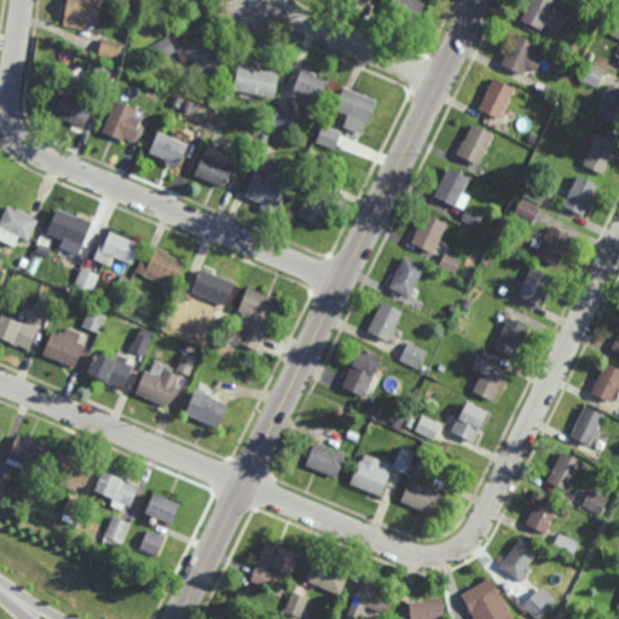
[(102,0),(99,22),(88,19),(87,29),(64,25),(68,0),(102,0)]
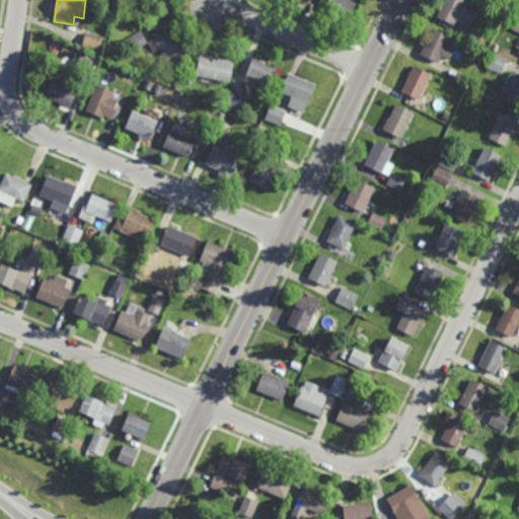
[(350,20),(325,9),(329,0),(352,0),(357,2),(350,20)]
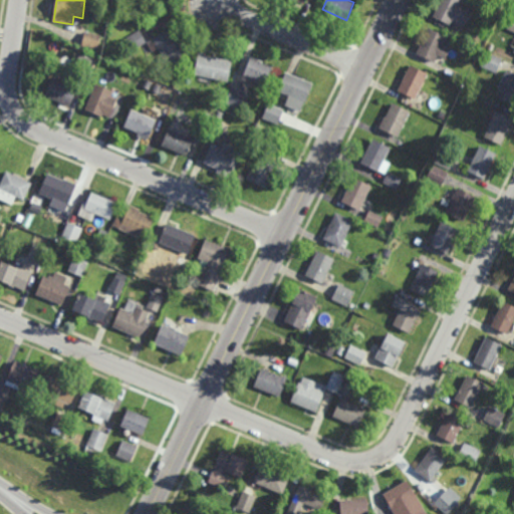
[(466,25),(453,19),(450,23),(434,15),(441,0),(462,0),(462,1),(475,7),(466,25)]
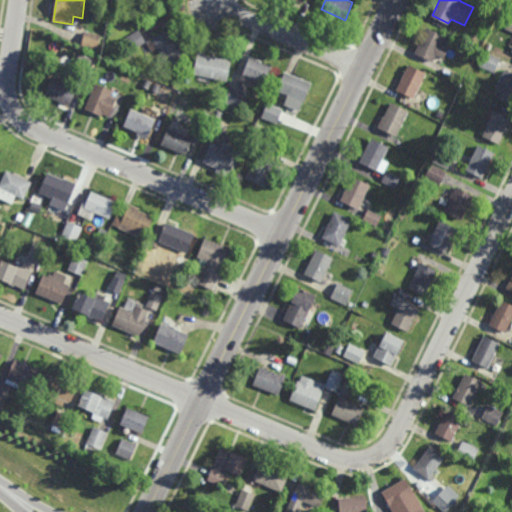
[(444,44),(445,42),(448,44),(447,46),(449,47),(444,57),(438,54),(434,61),(415,52),(428,26),(446,35),(442,43),(444,44)]
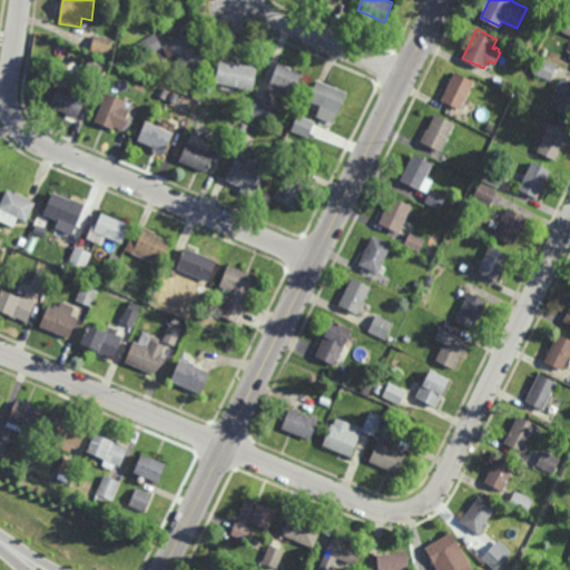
[(205,62),(185,72),(176,52),(163,59),(157,49),(148,53),(140,40),(155,32),(161,45),(169,41),(169,40),(189,30),(205,62)]
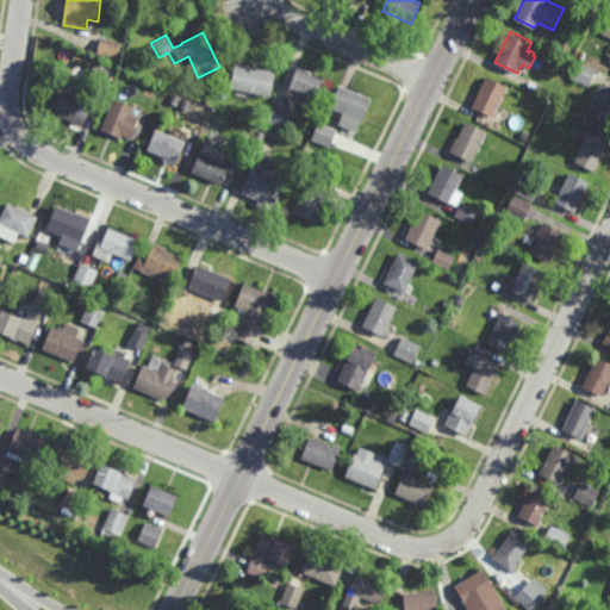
[(119,41),(117,57),(98,53),(101,37),(119,41)]
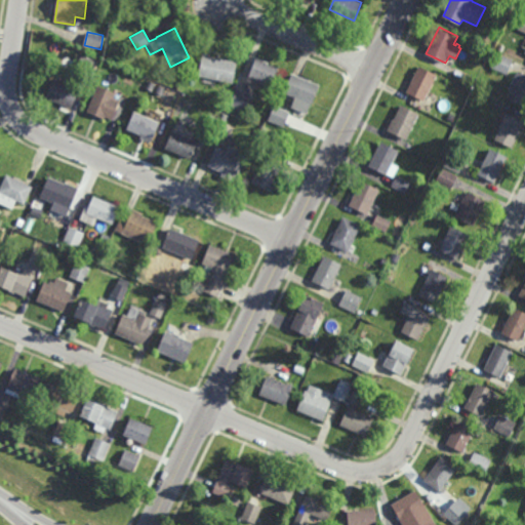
[(486,56),(481,53),(484,48),(489,51),(486,56)]
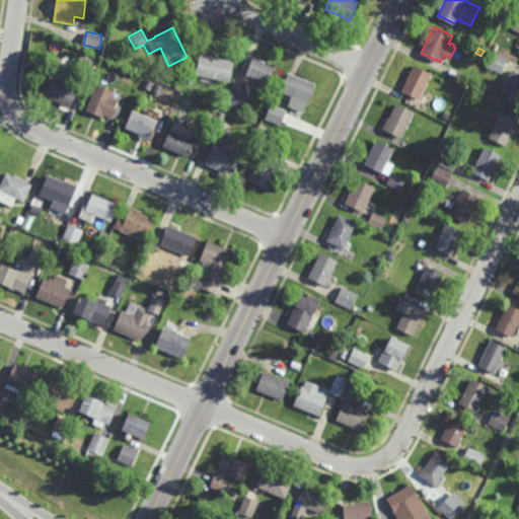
[(70,65),(65,62),(64,64),(56,61),(60,51),(67,54),(66,57),(72,60),(70,65)]
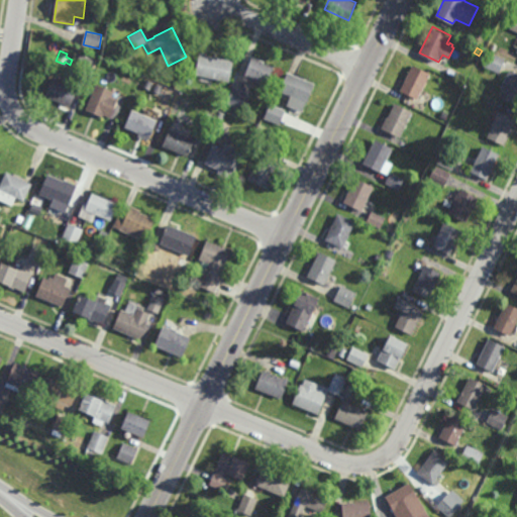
[(498,73),(484,67),(491,52),(505,58),(498,73)]
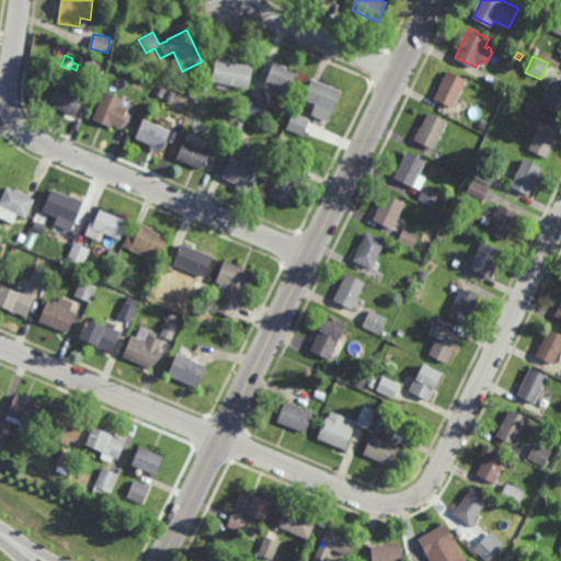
[(249,89),(212,81),(216,58),(254,66),(249,89)]
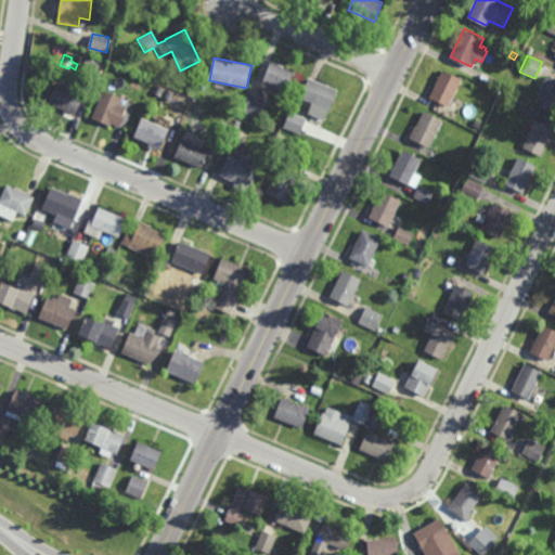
[(286,90),(262,79),(271,61),(295,72),(286,90)]
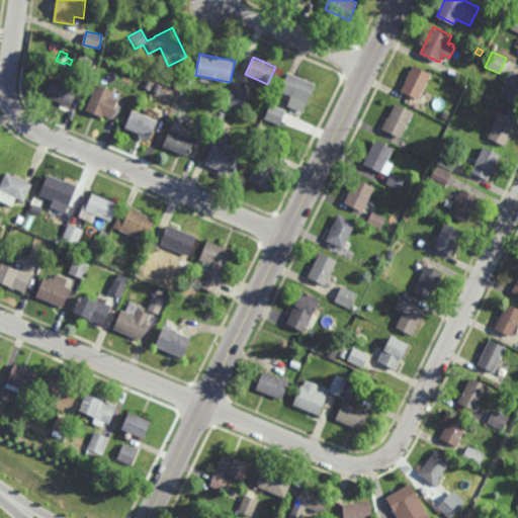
[(419,99),(401,91),(414,64),(432,73),(419,99)]
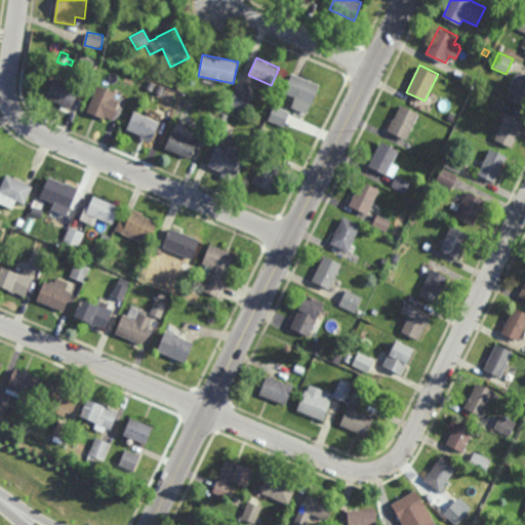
[(524,106),(514,101),(517,92),(510,89),(518,70),(524,73),(524,106)]
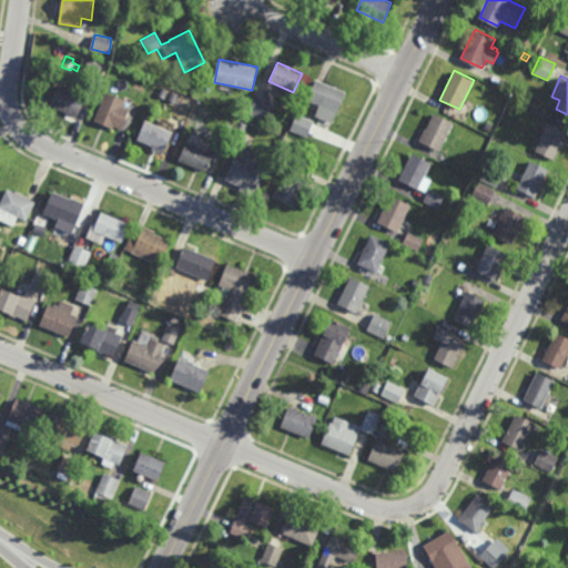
[(333,122),(315,114),(320,104),(307,99),(316,79),(346,92),(333,122)]
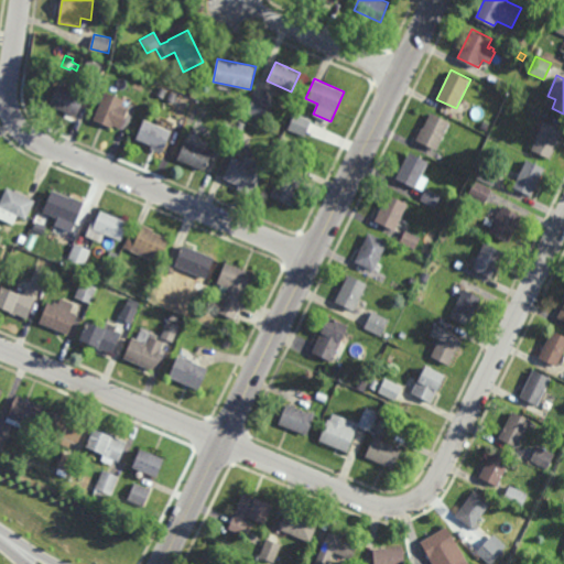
[(77,94),(85,98),(77,116),(51,104),(60,85),(68,89),(73,82),(82,85),(77,94)]
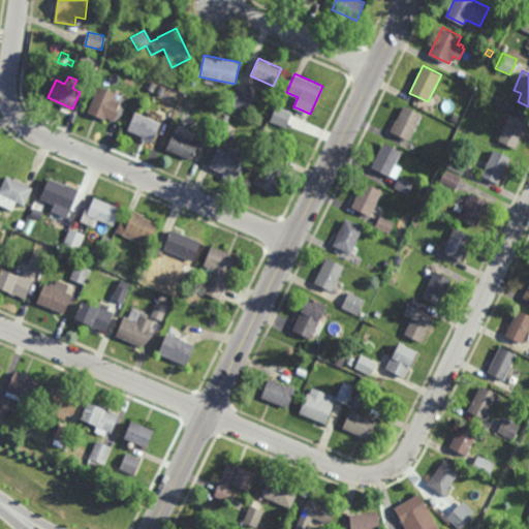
[(153,91),(148,89),(151,82),(156,84),(153,91)]
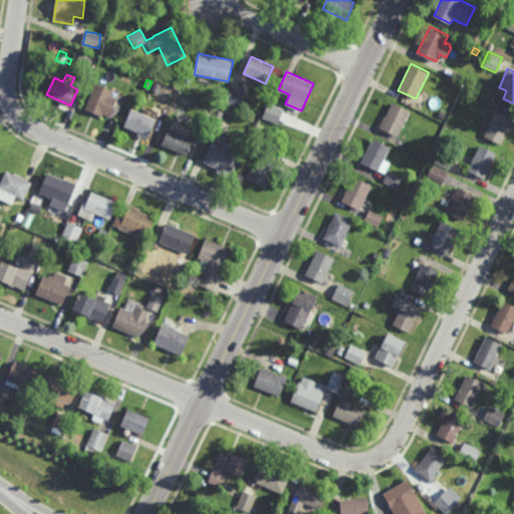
[(158,92),(153,89),(157,82),(162,85),(158,92)]
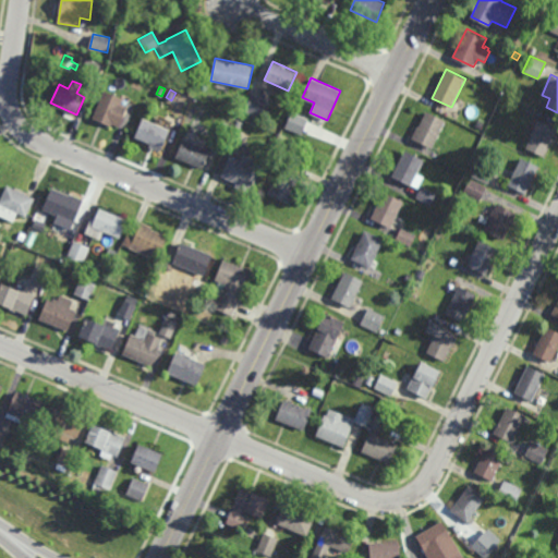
[(119,126),(113,124),(112,126),(93,118),(105,91),(123,98),(120,105),(128,108),(119,126)]
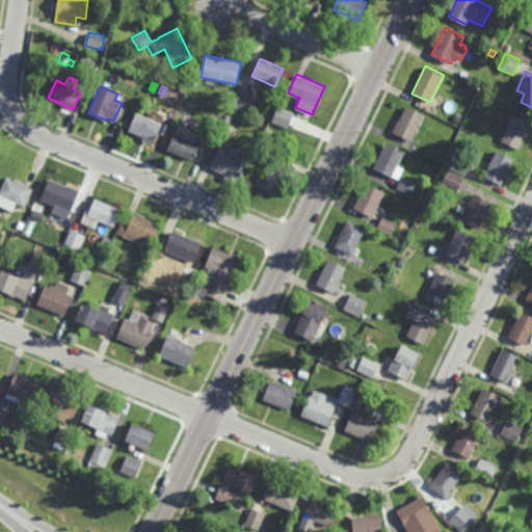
[(248,113),(233,107),(240,89),(255,95),(248,113)]
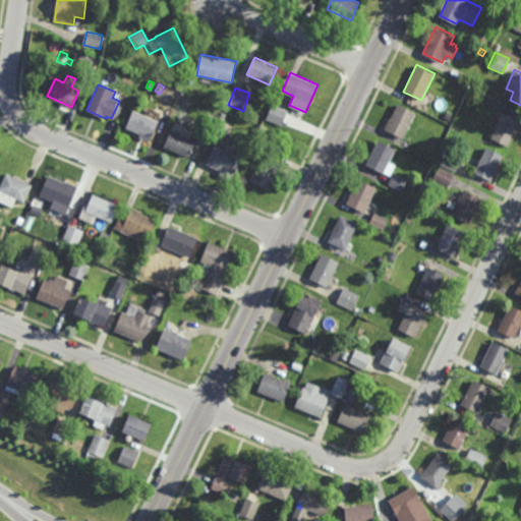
[(499,101),(496,108),(489,105),(493,99),(499,101)]
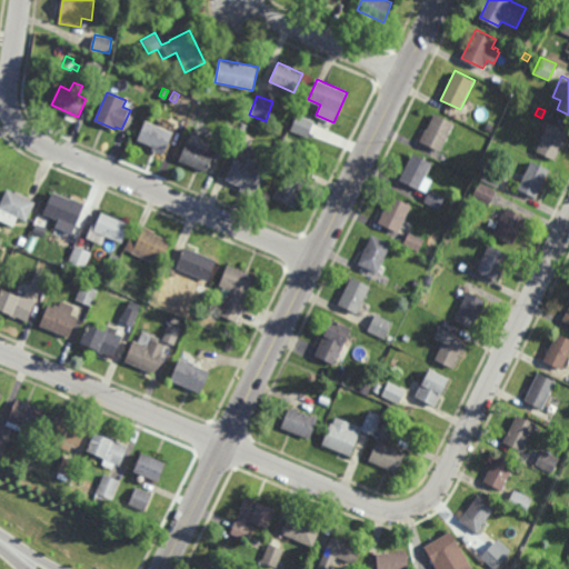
[(440,150),(420,140),(426,128),(427,129),(436,112),(455,122),(440,150)]
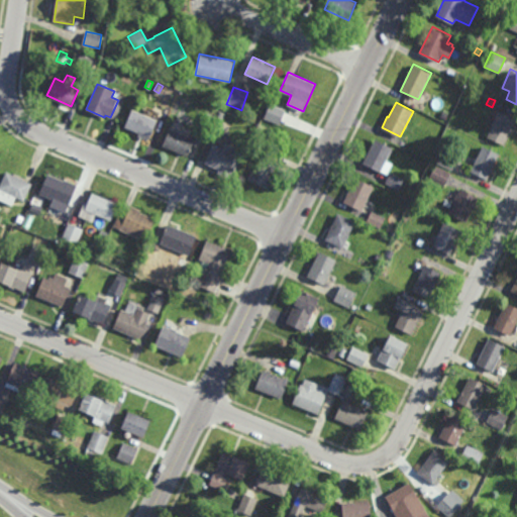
[(280,124),(265,118),(271,103),(286,109),(280,124)]
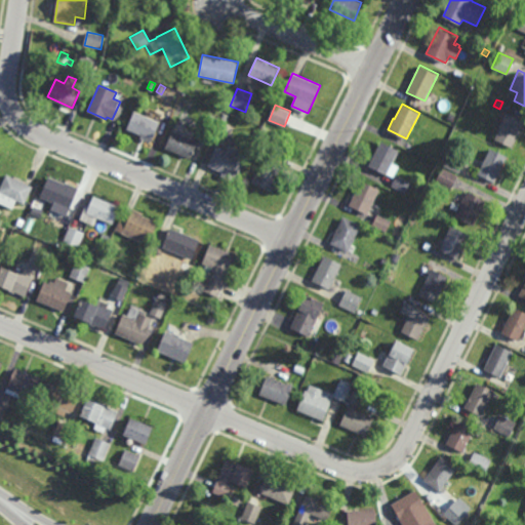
[(183,116),(176,109),(180,106),(186,113),(183,116)]
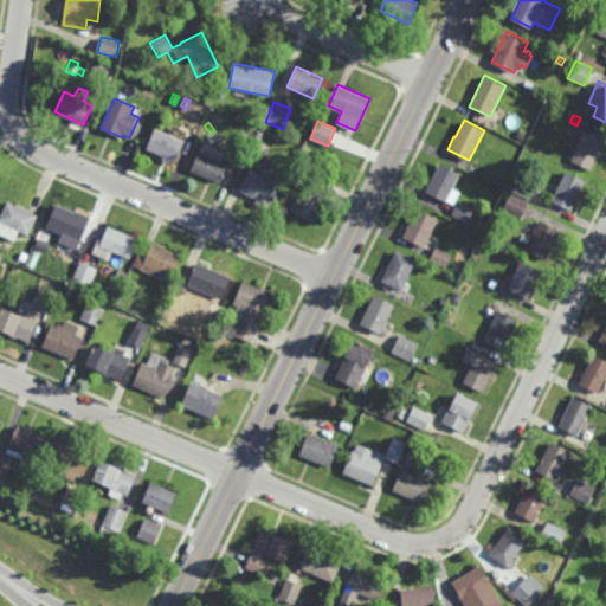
[(174,165),(162,159),(163,155),(147,148),(156,128),(185,141),(174,165)]
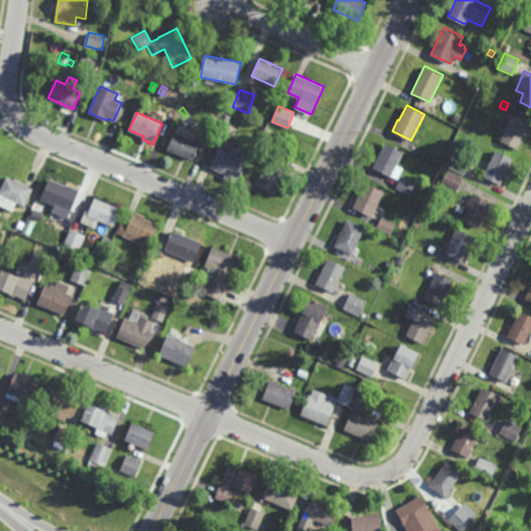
[(458,122),(452,119),(455,113),(460,116),(458,122)]
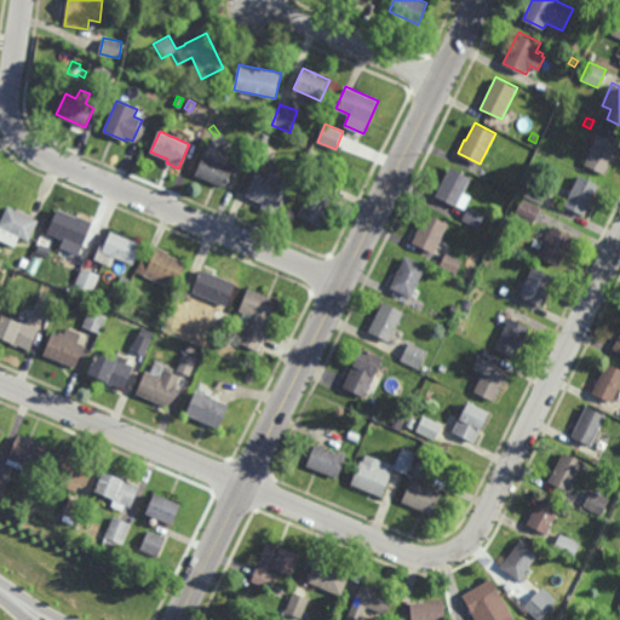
[(267,144),(259,142),(263,133),(270,136),(267,144)]
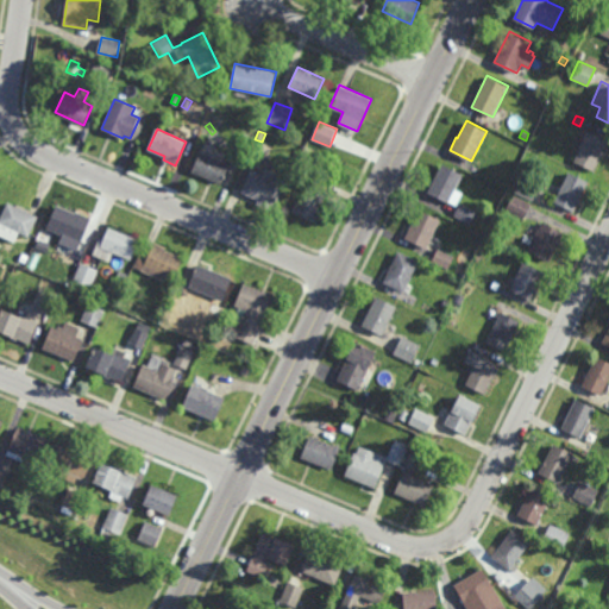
[(594,171),(573,162),(588,132),(608,142),(594,171)]
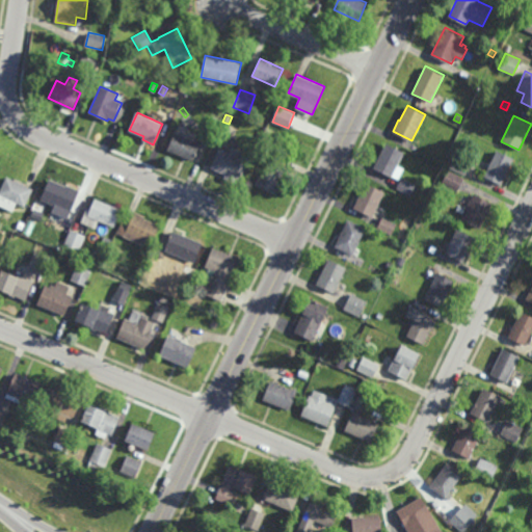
[(176,132),(194,140),(197,133),(179,125),(176,132)]
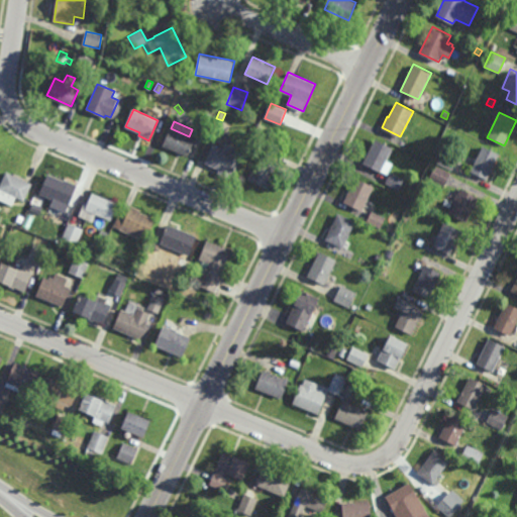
[(188,157),(163,145),(171,128),(196,138),(188,157)]
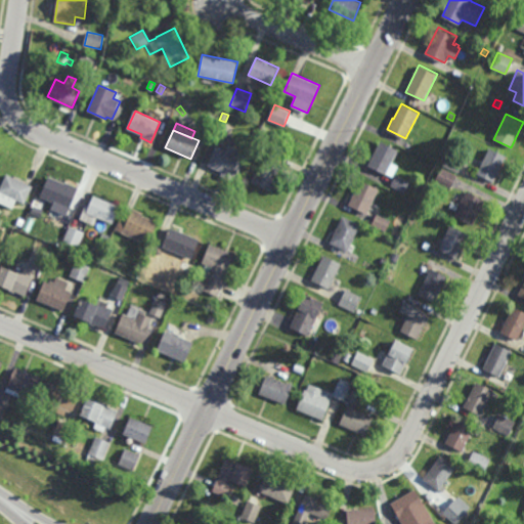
[(386,174),(367,165),(381,140),(398,150),(386,174)]
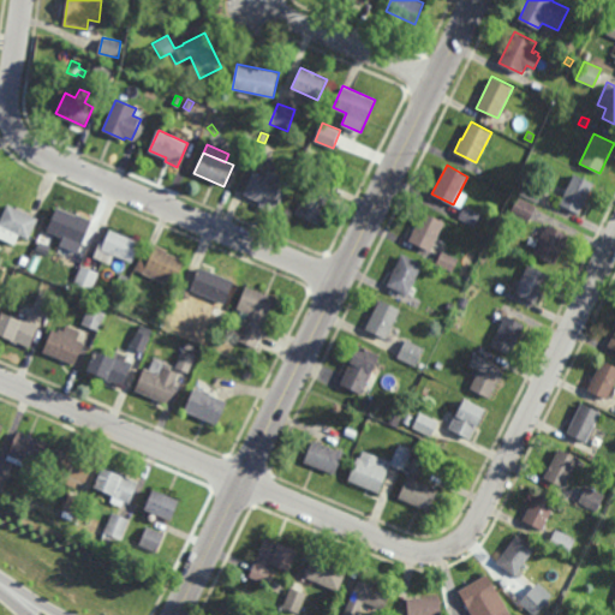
[(278,209),(274,208),(272,212),(260,206),(261,202),(245,195),(255,172),(287,186),(278,209)]
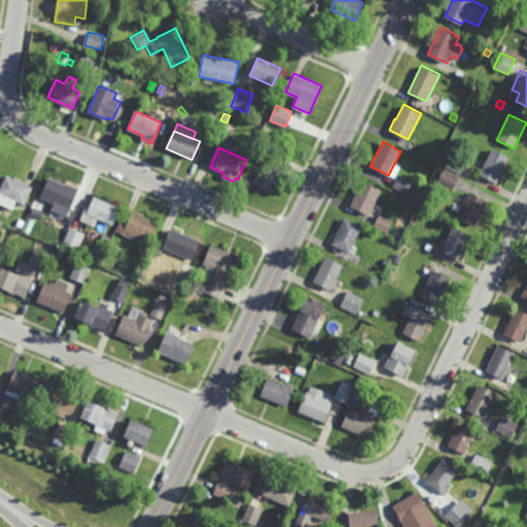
[(496,183),(480,175),(492,149),(508,156),(496,183)]
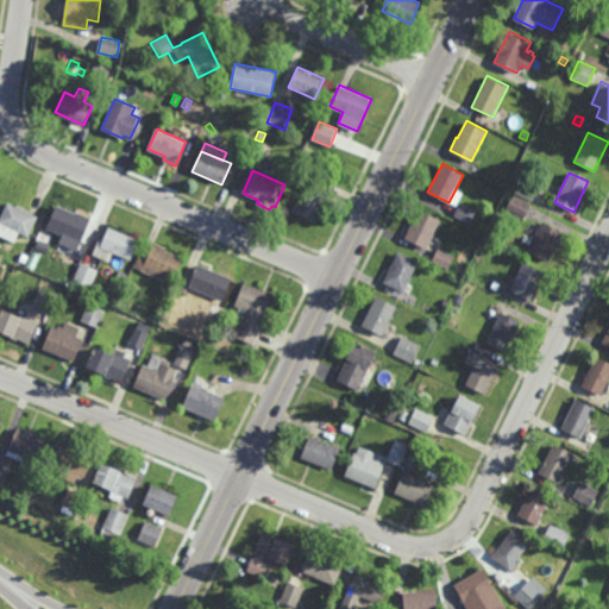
[(533,201),(514,193),(522,176),(540,186),(533,201)]
